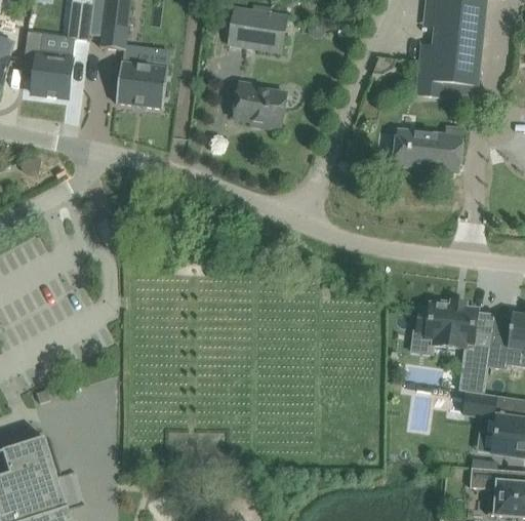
[(30,0),(28,10),(64,18),(67,0),(30,0)]
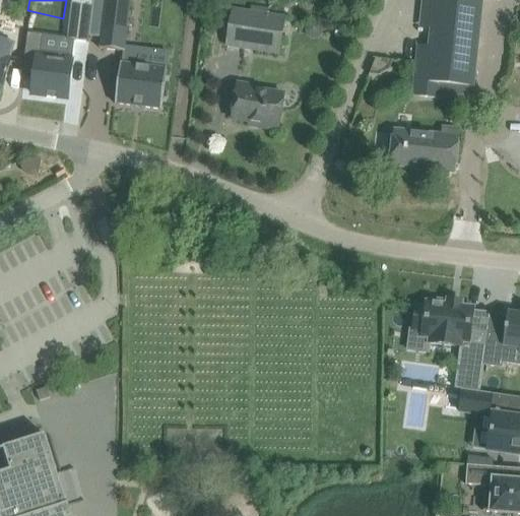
[(71,0),(66,37),(74,38),(87,39),(92,0),(71,0)]
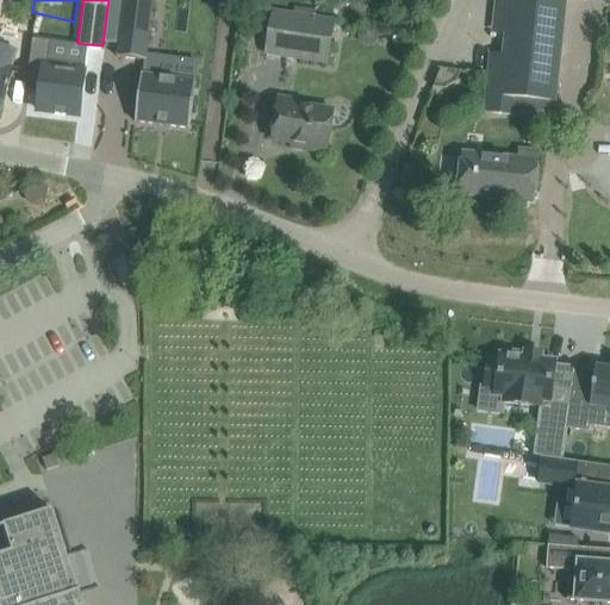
[(123,0),(117,54),(144,57),(151,0),(123,0)]
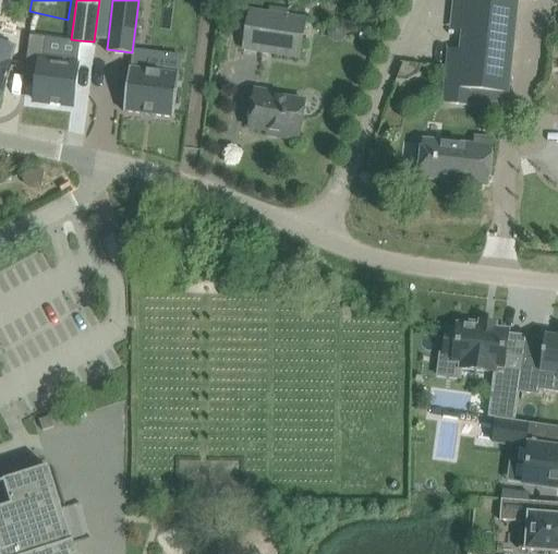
[(508,91),(518,0),(452,0),(449,27),(460,28),(459,47),(448,46),(441,100),(473,104),(502,106),(505,91),(508,91)]
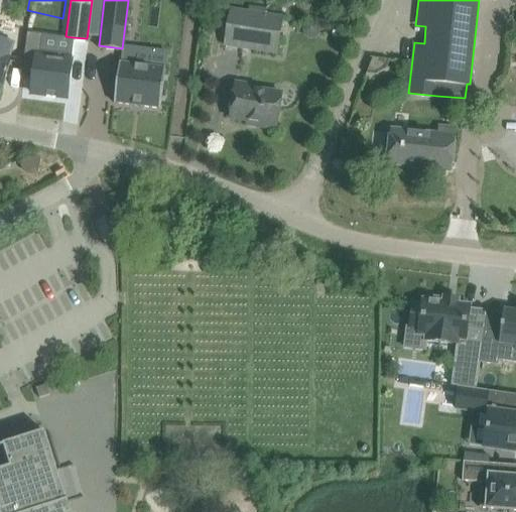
[(269,11),(247,7),(231,5),(225,42),(277,50),(283,13),(269,11)]
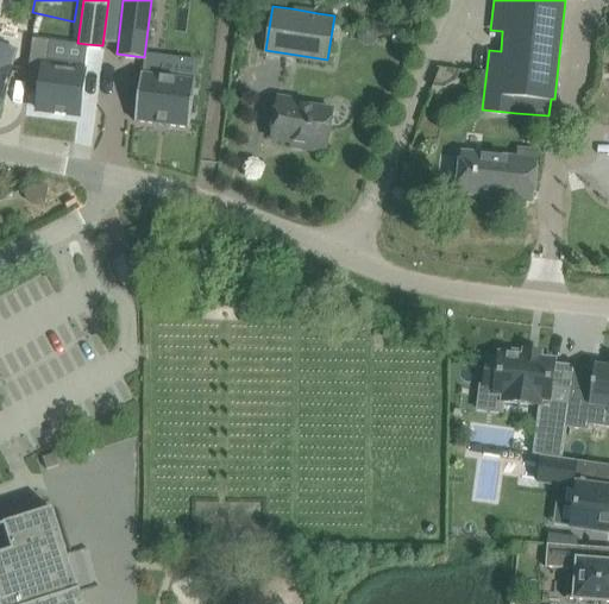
[(32,36),(26,89),(39,90),(37,107),(79,113),(85,62),(48,57),(50,37),(32,36)]
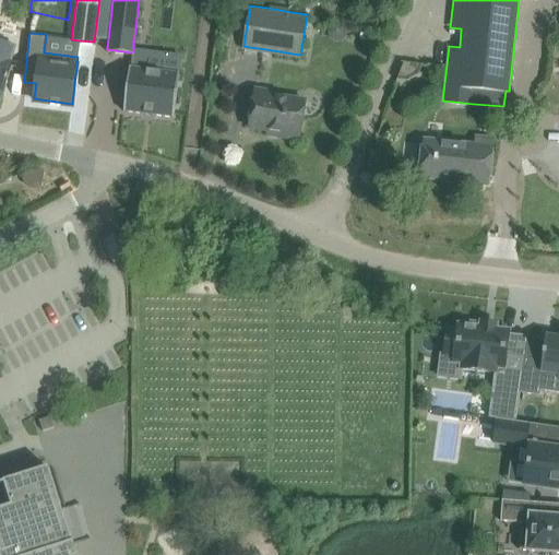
[(10,62),(14,45),(0,40),(0,90),(3,91),(11,62),(10,62)]
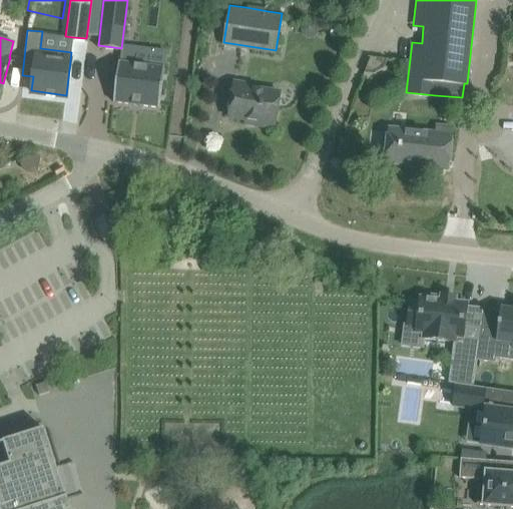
[(118,60),(113,99),(159,105),(163,65),(120,60),(118,60)]
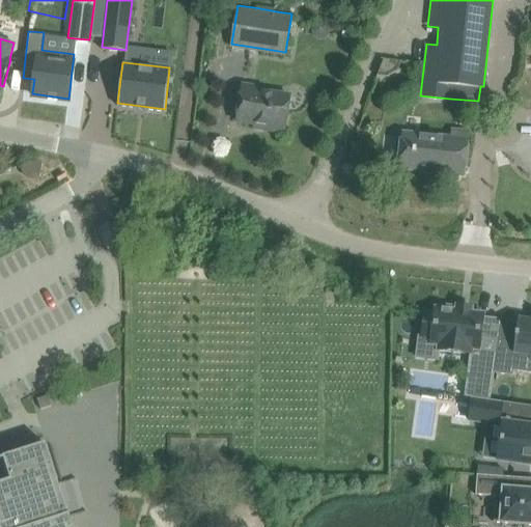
[(283,130),(286,109),(289,90),(242,81),(240,99),(236,119),(264,123),(264,127),(283,130)]
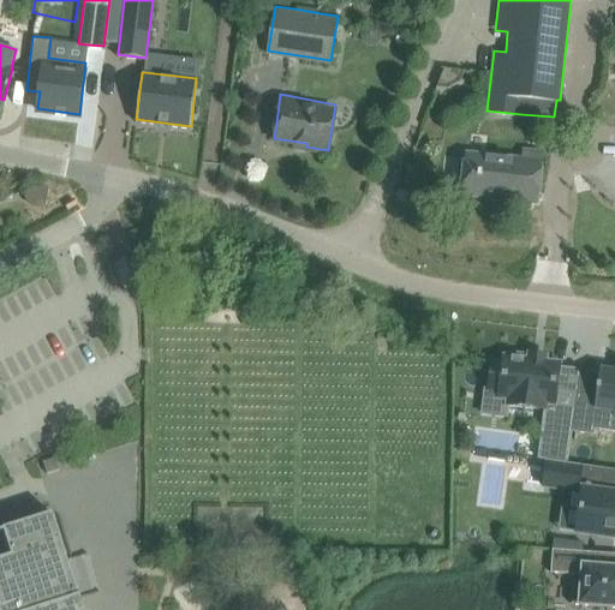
[(460,192),(538,201),(543,157),(465,150),(460,192)]
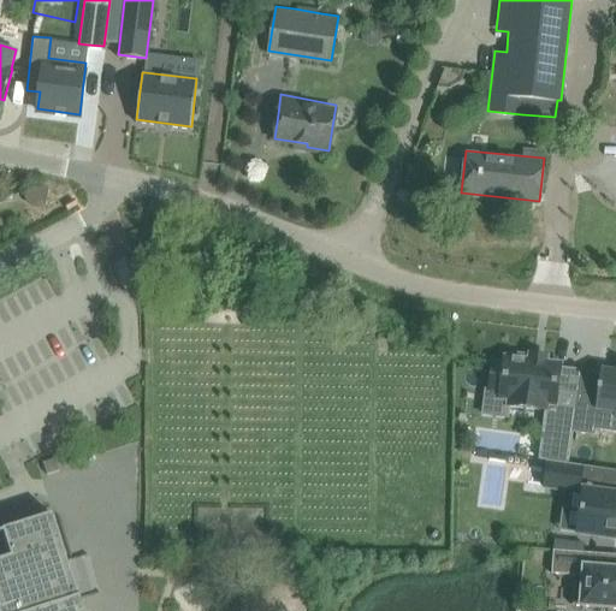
[(529,351),(529,354),(508,350),(508,355),(504,354),(504,360),(492,359),(489,389),(509,391),(507,403),(545,408),(539,457),(546,458),(568,461),(573,428),(578,391),(557,387),(561,361),(546,360),(546,354),(529,351)]
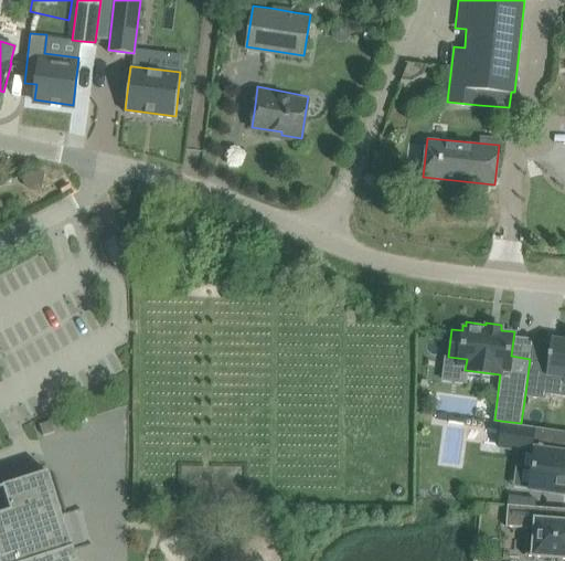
[(530,359),(525,393),(544,397),(545,391),(561,393),(564,376),(564,338),(552,336),(551,339),(547,361),(530,359)]
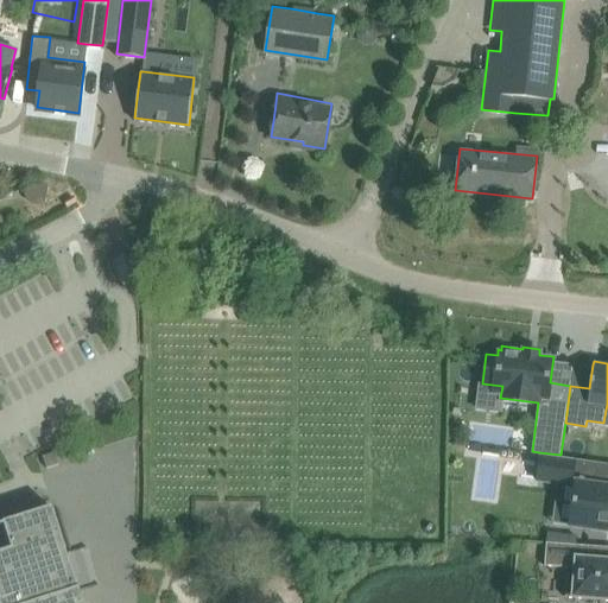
[(55,451),(43,455),(46,465),(57,462),(55,451)]
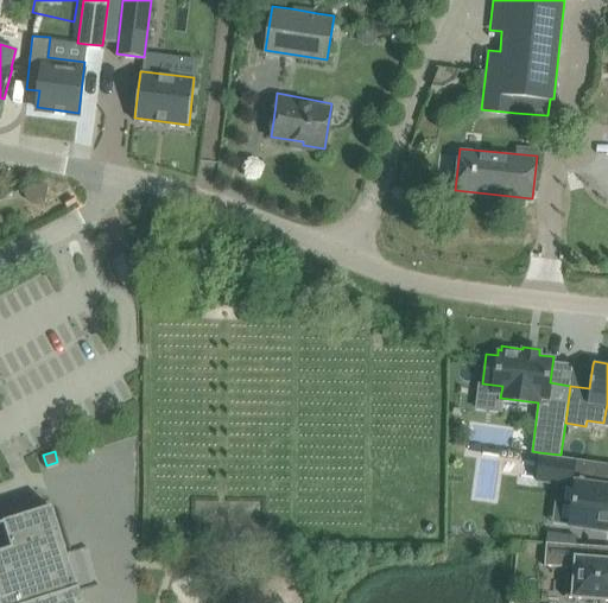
[(539,452),(534,478),(574,483),(569,524),(607,528),(607,486),(594,484),(590,483),(594,459),(561,455),(539,452)]
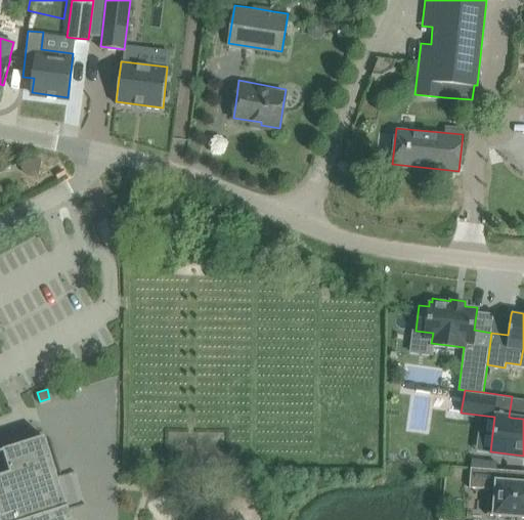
[(71,519),(57,475),(45,436),(0,449),(0,519),(71,519)]
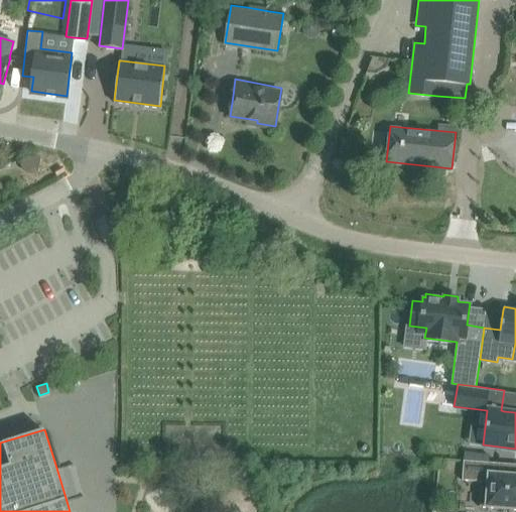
[(515,474),(498,474),(499,462),(463,459),(462,478),(481,480),(479,505),(515,507),(515,474)]
